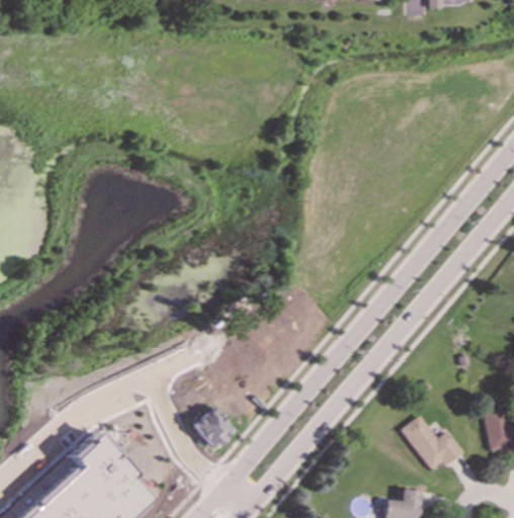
[(442,0),(429,0),(429,9),(442,8),(442,0)]
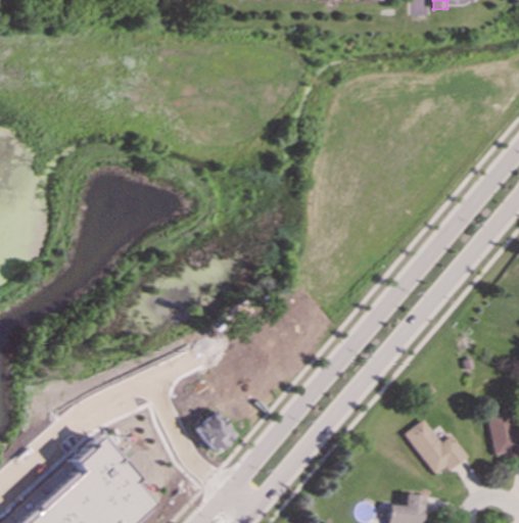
[(193,429),(216,455),(238,435),(215,410),(193,429)]
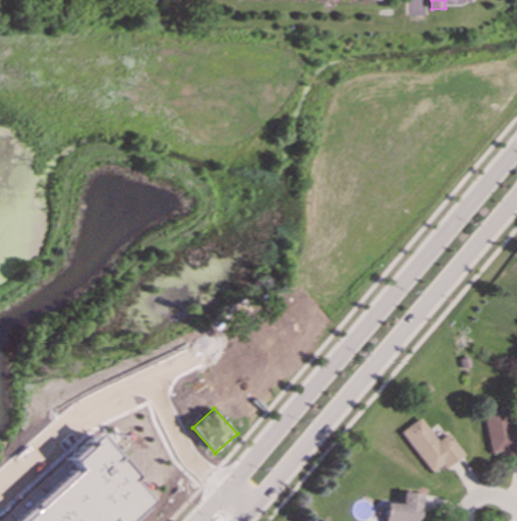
[(493,455),(516,452),(516,427),(514,411),(487,414),(493,455)]
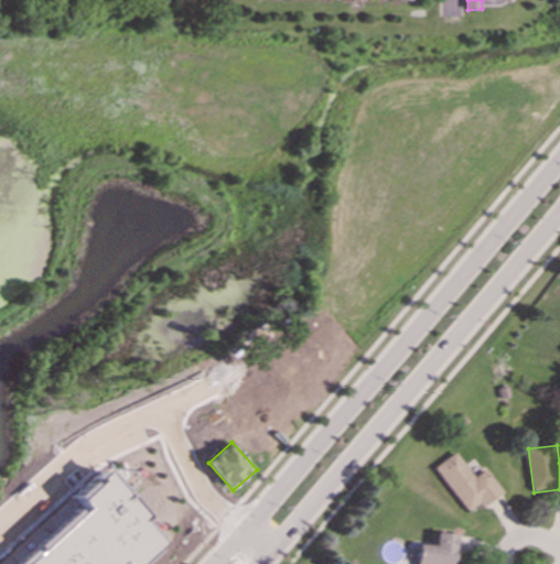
[(506,495),(488,469),(477,478),(460,453),(439,467),(471,512),(483,503),(486,509),(506,495)]
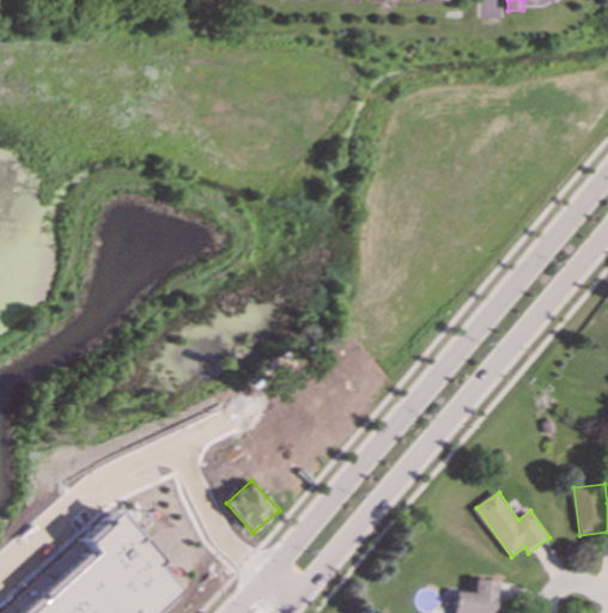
[(0,612),(163,612),(162,611),(181,593),(164,575),(168,572),(114,511),(0,612)]
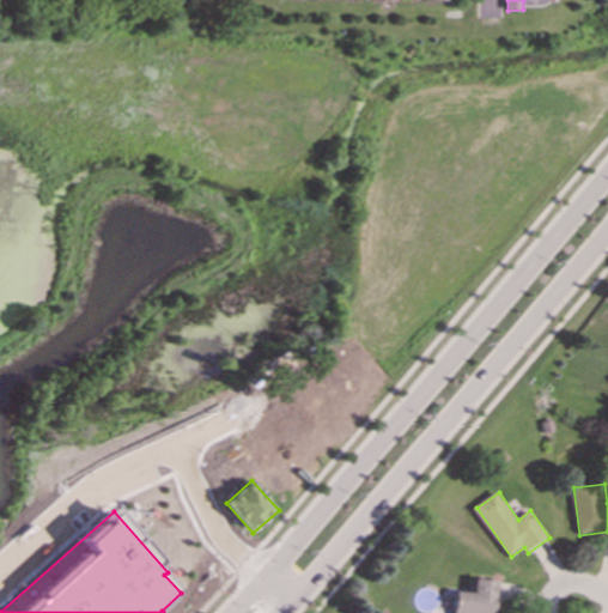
[(457,592),(456,612),(497,612),(499,581),(476,580),(475,593),(457,592)]
